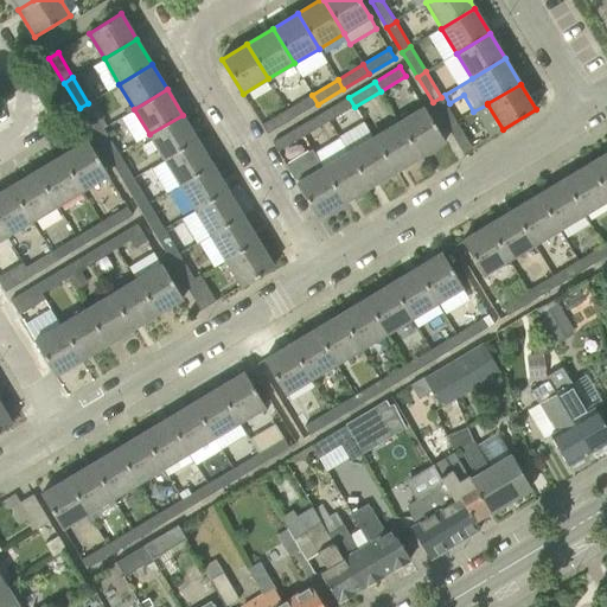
[(292,119),(318,104),(312,95),(287,110),(292,119)]
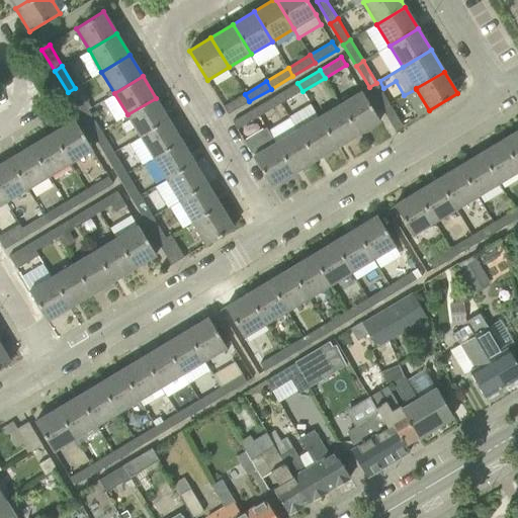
[(303,91),(297,83),(276,96),(280,104),(303,91)]
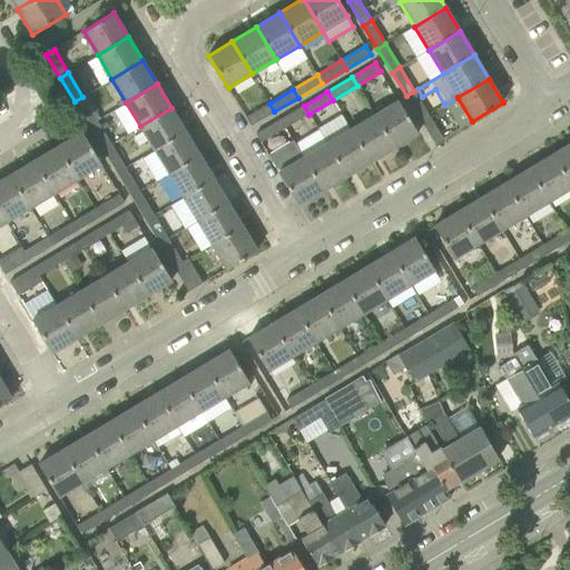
[(429,115),(414,91),(406,96),(420,120),(429,115)]
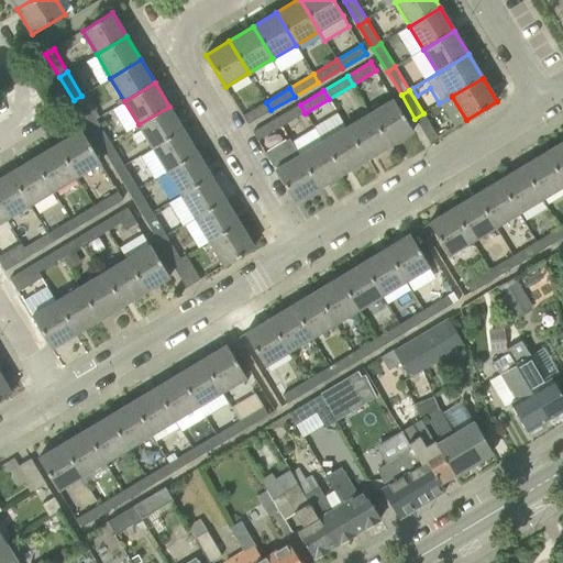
[(81,96),(74,100),(87,123),(96,118),(99,117),(96,110),(98,109),(87,92),(83,96),(81,96)]
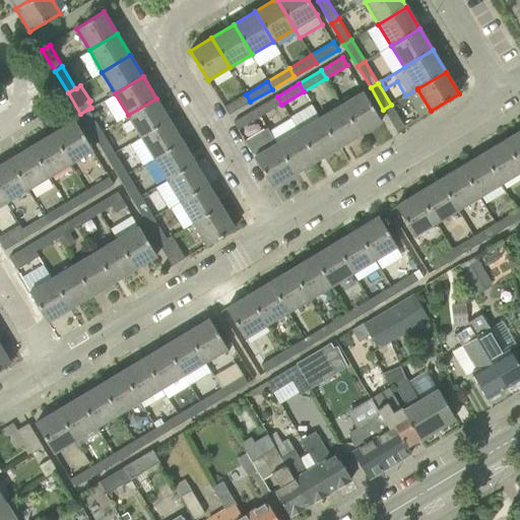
[(381,122),(363,91),(341,105),(360,135),(381,122)]
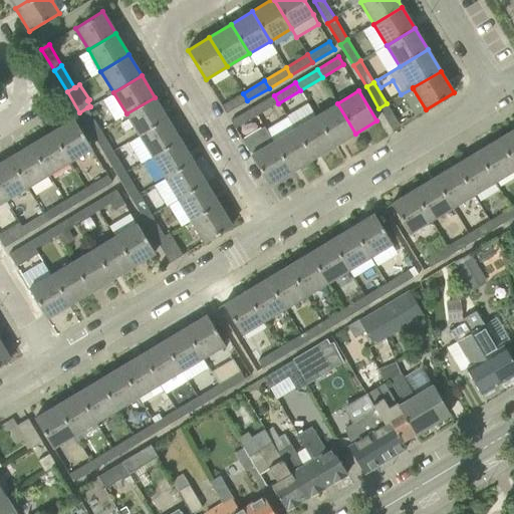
[(222,105),(226,113),(247,100),(243,93),(222,105)]
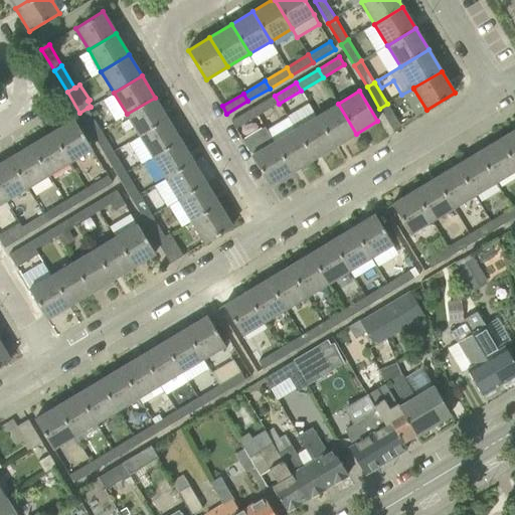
[(252,109),(258,116),(259,115),(262,122),(276,114),(272,108),(279,104),(275,96),(252,109)]
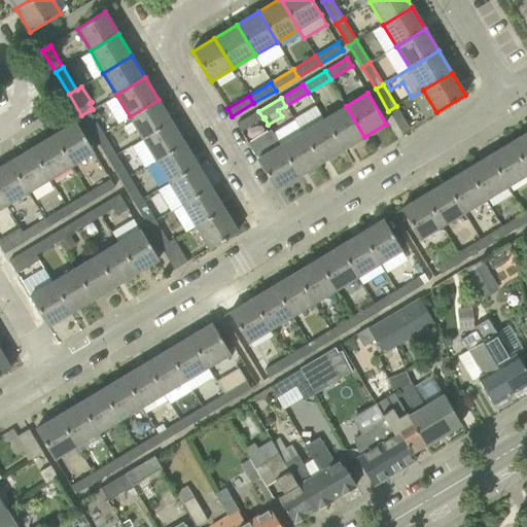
[(130,116),(143,139),(172,121),(159,100),(130,116)]
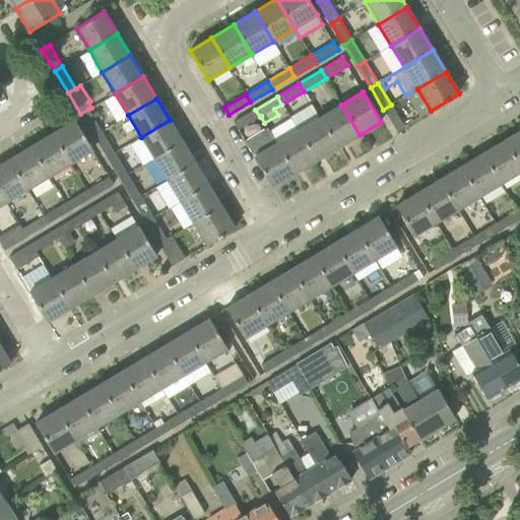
[(360,135),(341,105),(319,118),(337,148),(360,135)]
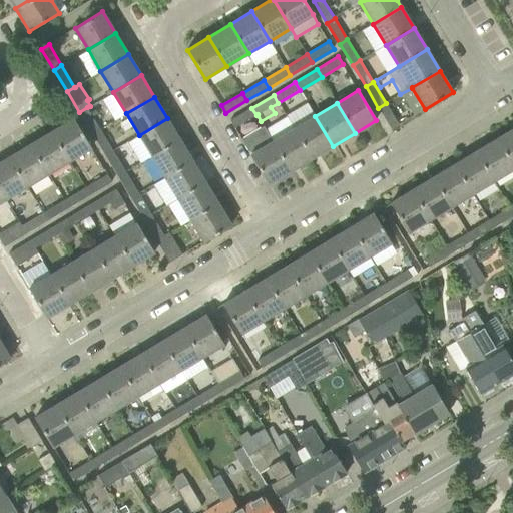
[(391,129),(399,124),(386,103),(378,108),(391,129)]
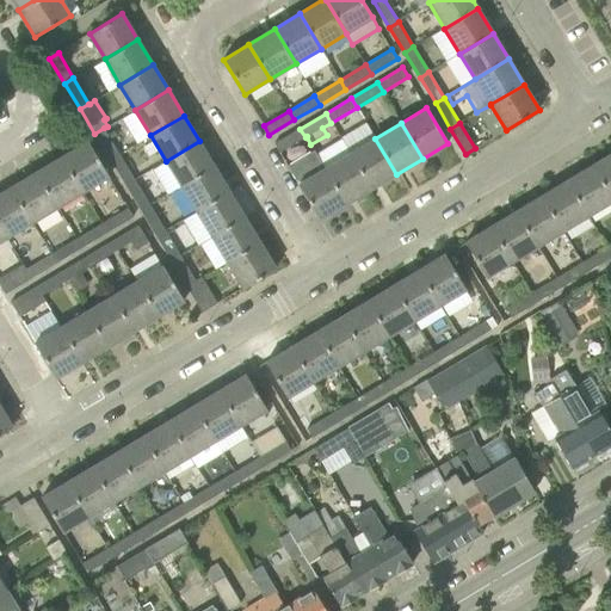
[(94,134),(110,160),(119,154),(104,128),(94,134)]
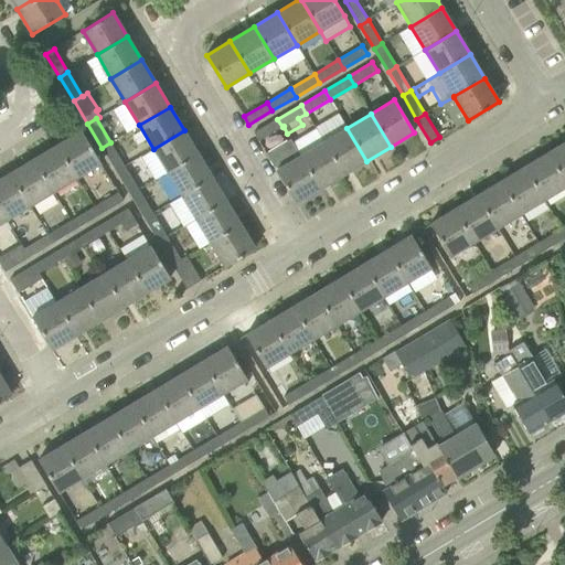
[(258,141),(283,127),(277,119),(254,132),(258,141)]
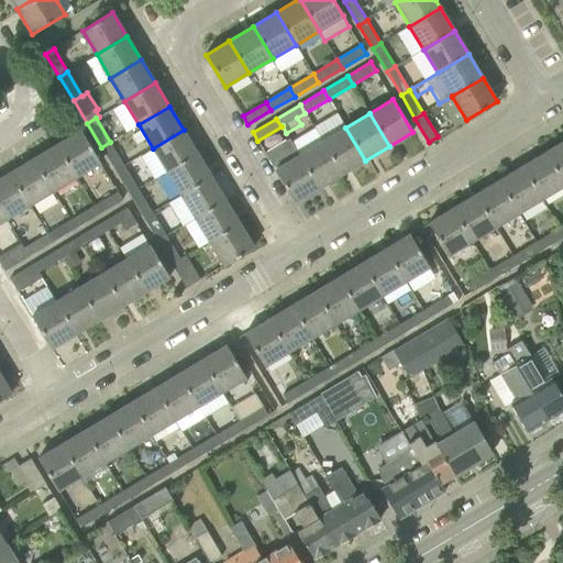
[(342,174),(322,142),(315,128),(291,142),(318,188),(342,174)]
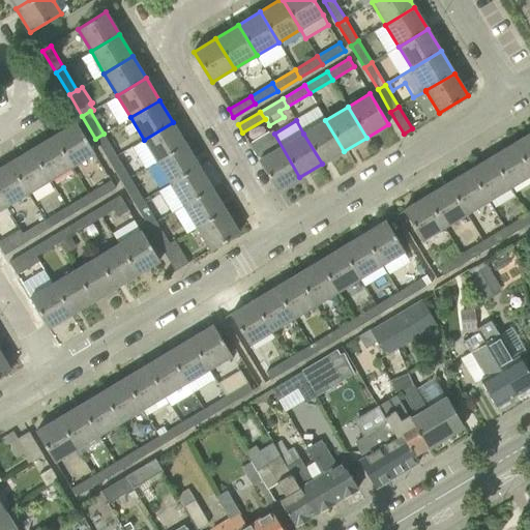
[(344,151),(325,120),(303,134),(322,164),(344,151)]
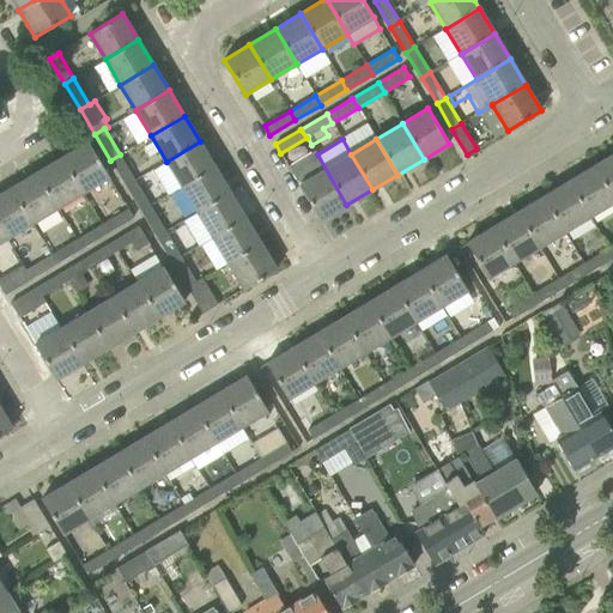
[(109,177),(87,141),(62,157),(84,193),(109,177)]
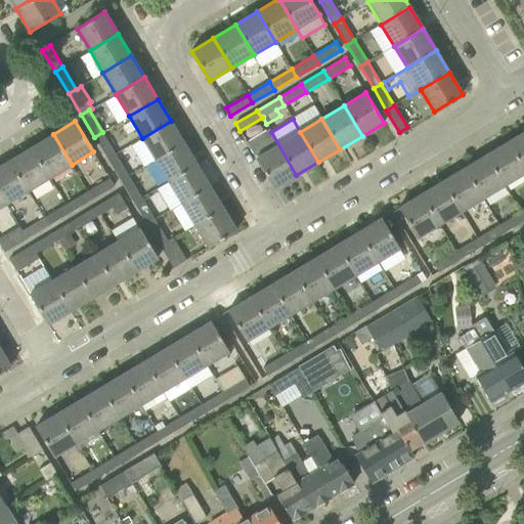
[(142,138),(156,160),(184,143),(171,121),(142,138)]
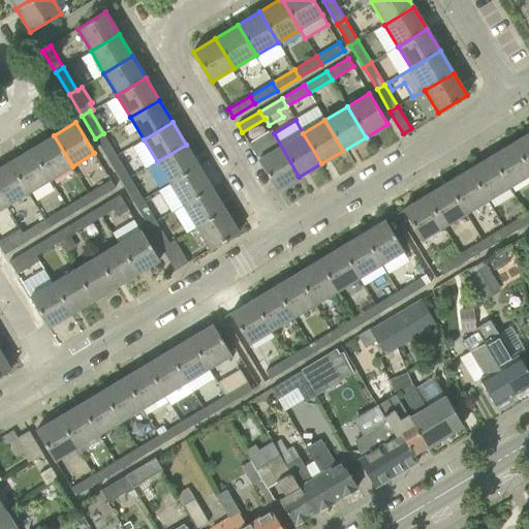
[(249,144),(277,190),(299,177),(274,133),(272,130),(249,144)]
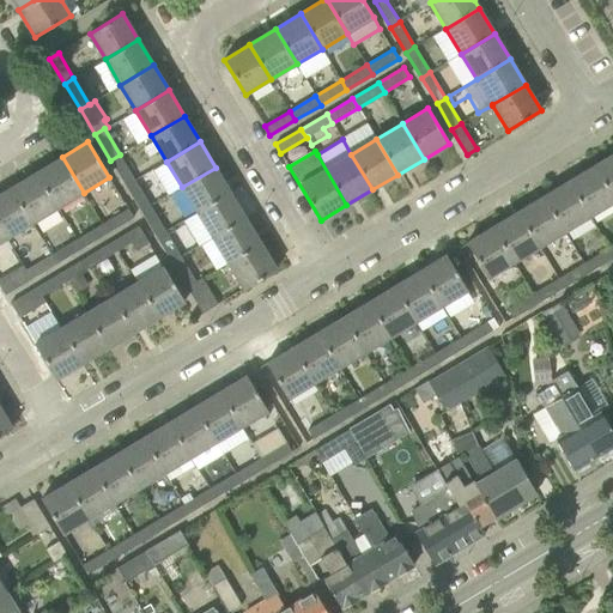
[(612,153),(595,165),(612,195),(612,153)]
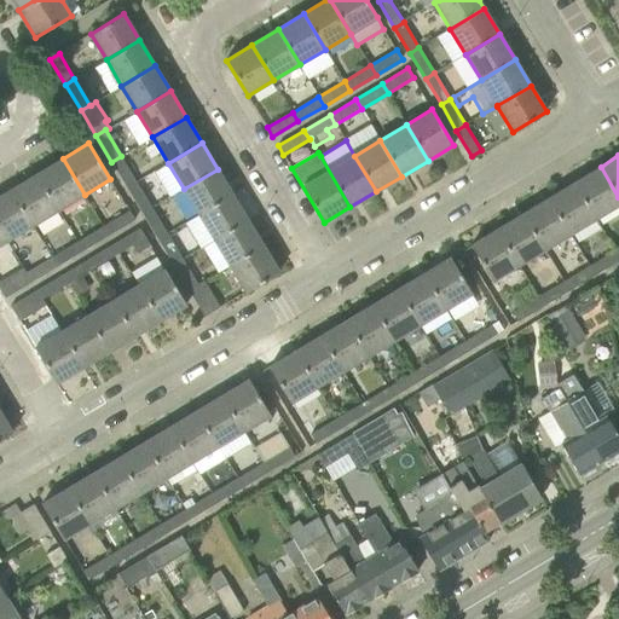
[(121,156),(111,162),(127,187),(137,181),(121,156)]
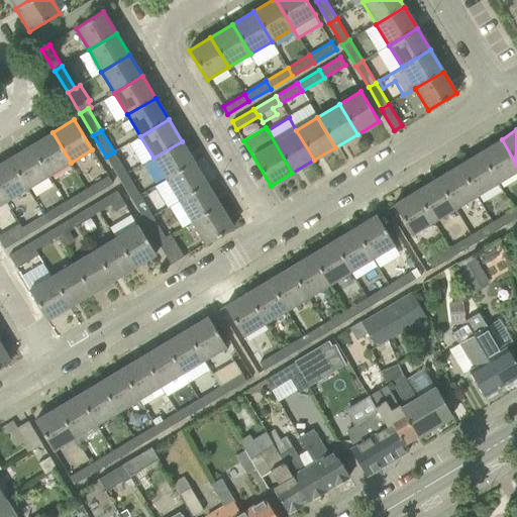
[(48,175),(71,163),(53,132),(31,145),(48,175)]
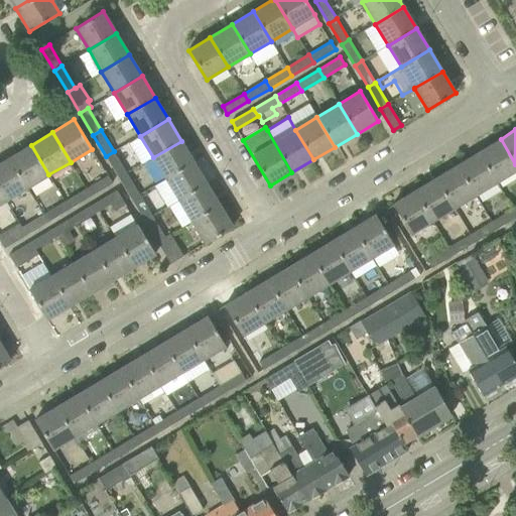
[(515,164),(501,139),(493,144),(480,152),(497,181),(515,169),(515,164)]
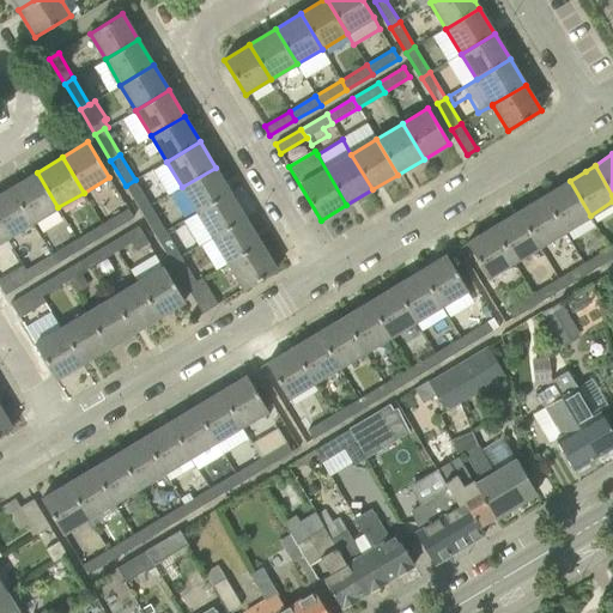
[(182,187),(198,213),(230,193),(216,168),(182,187)]
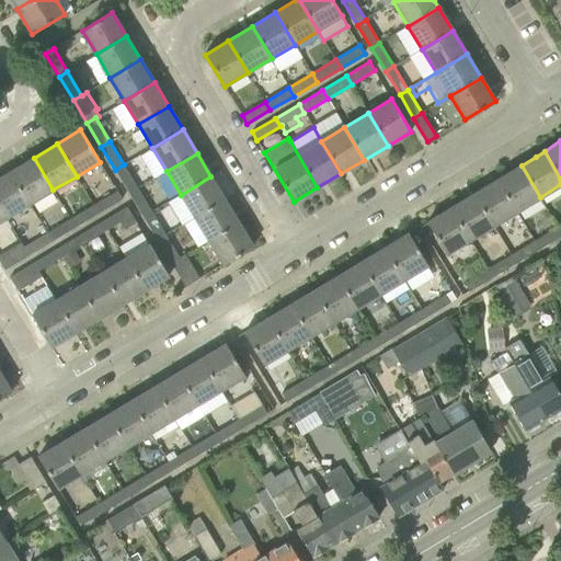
[(34,158),(10,172),(29,204),(53,190),(34,158)]
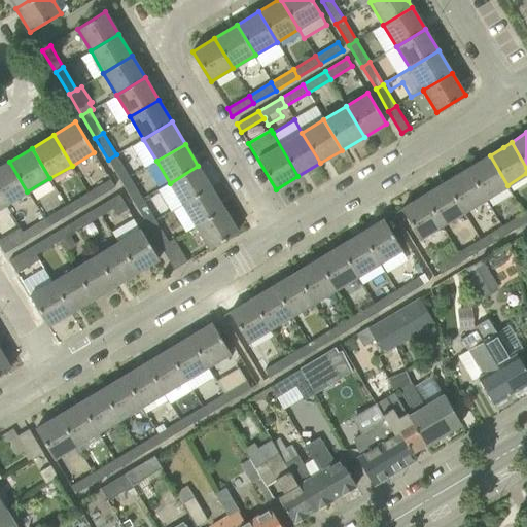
[(116,154),(108,160),(121,182),(130,177),(116,154)]
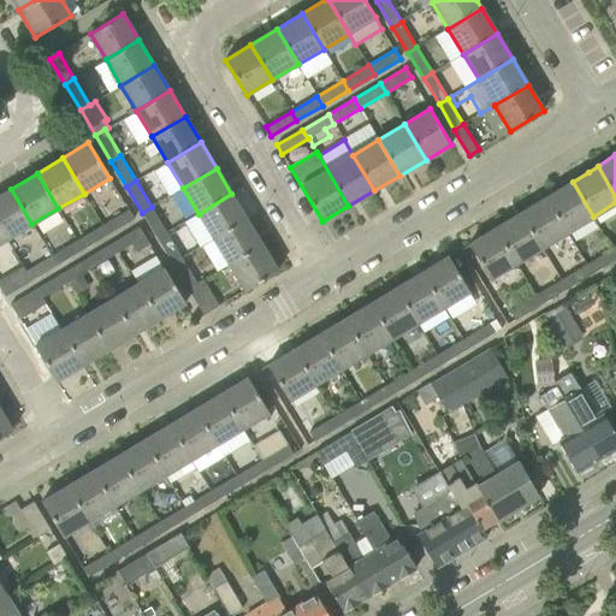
[(593,217),(573,182),(546,197),(568,232),(593,217)]
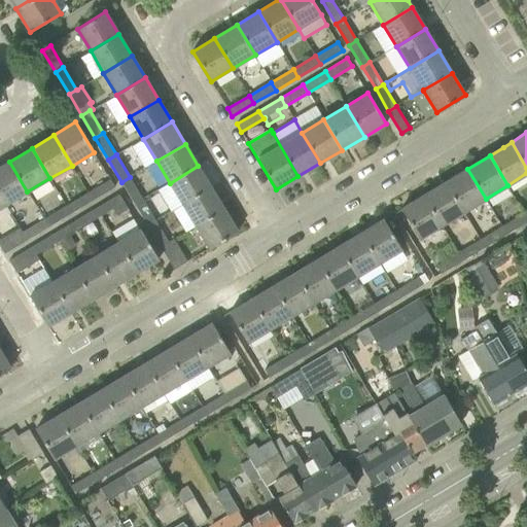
[(0,167),(0,196),(5,206),(14,219),(36,207),(27,191),(9,162),(0,167)]
